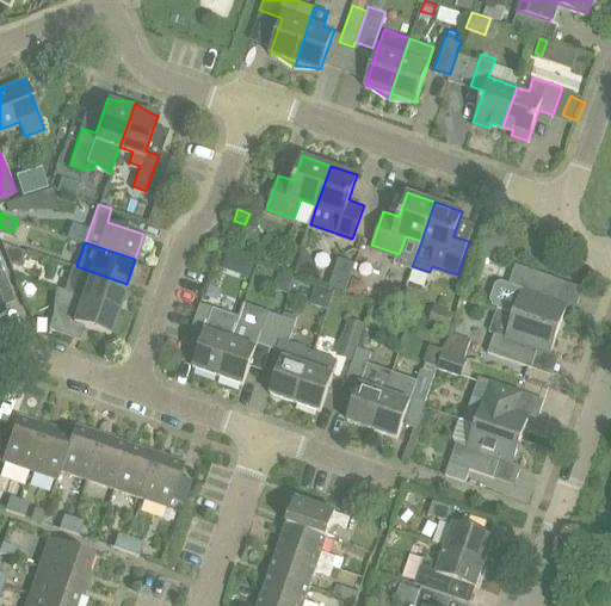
[(13,246),(10,259),(22,263),(26,249),(13,246)]
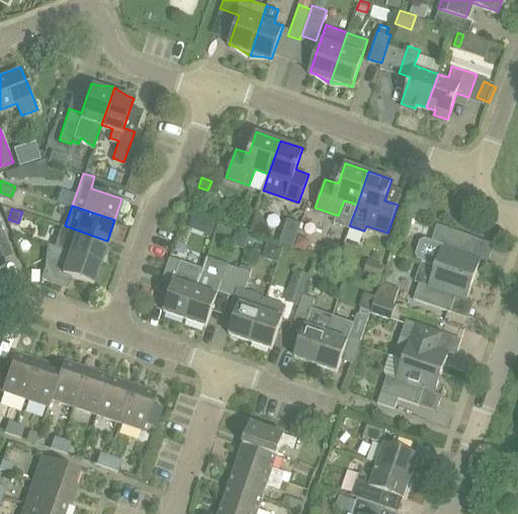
[(268,236),(270,231),(259,212),(256,211),(250,230),(268,236)]
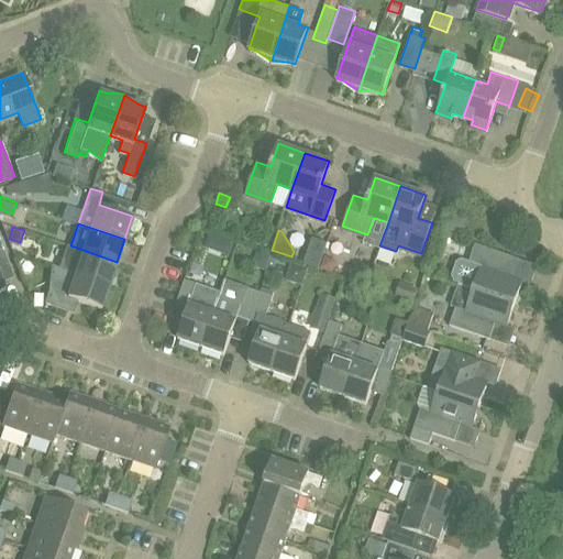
[(312,236),(302,262),(318,267),(327,241),(312,236)]
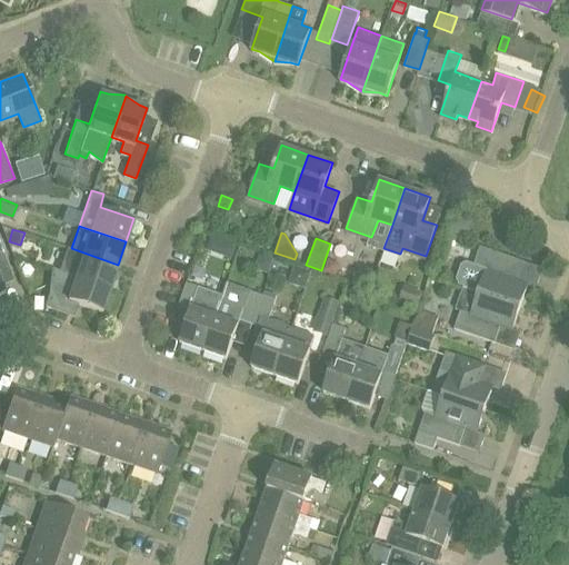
[(236,244),(222,239),(219,251),(231,256),(236,244)]
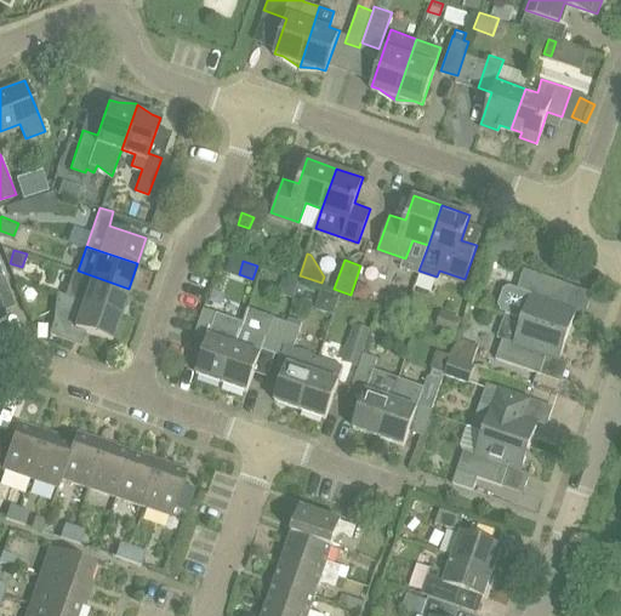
[(505,311),(568,332),(576,308),(564,303),(571,283),(524,266),(517,287),(507,285),(502,287),(496,303),(500,309),(505,311)]
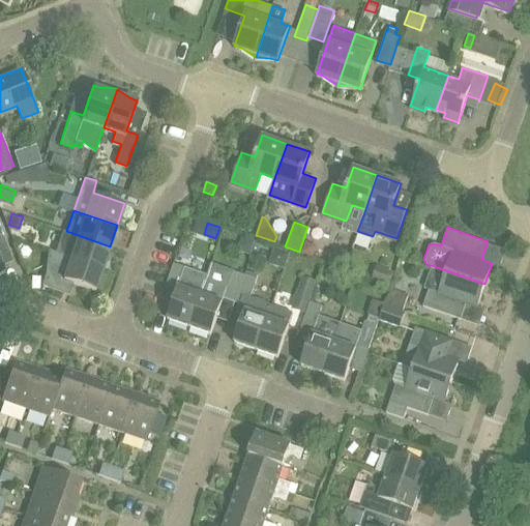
[(70,256),(102,267),(110,246),(66,231),(63,239),(76,243),(70,256)]
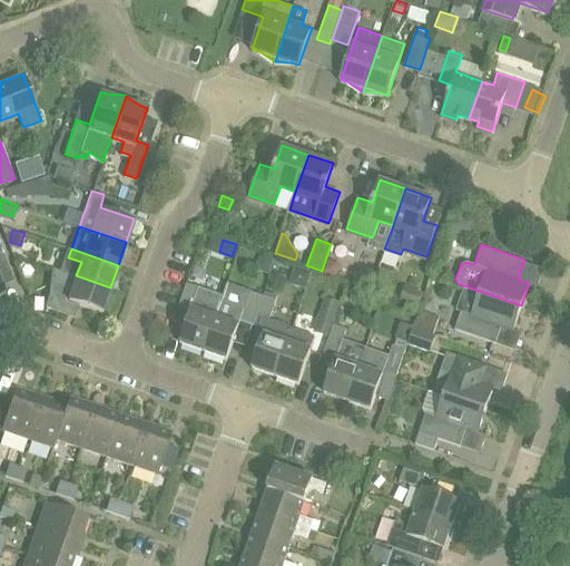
[(269,272),(275,257),(261,252),(255,266),(269,272)]
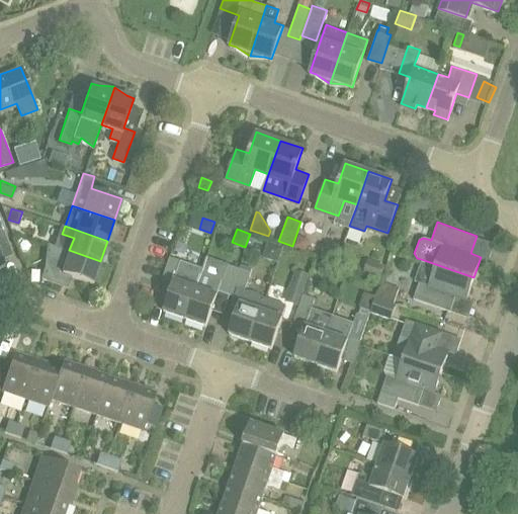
[(298,236),(295,245),(305,249),(309,239),(298,236)]
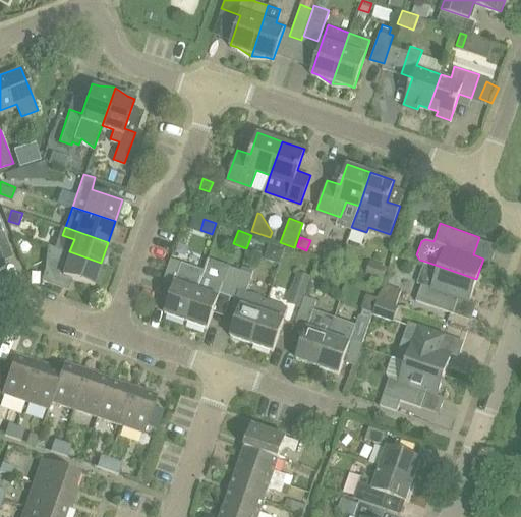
[(270,243),(266,256),(279,262),(283,248),(270,243)]
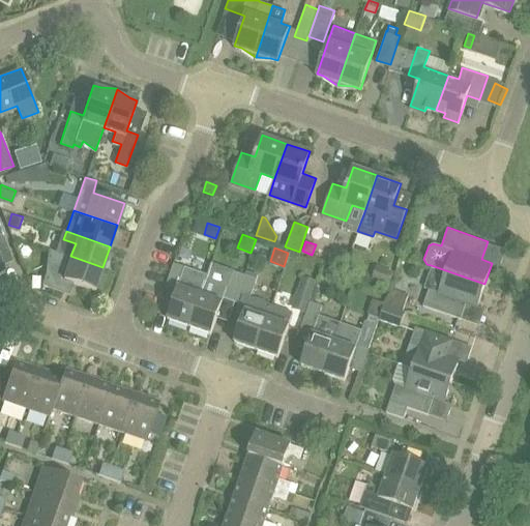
[(47,286),(64,292),(68,280),(95,289),(102,267),(70,256),(47,249),(45,273),(40,284),(47,286)]
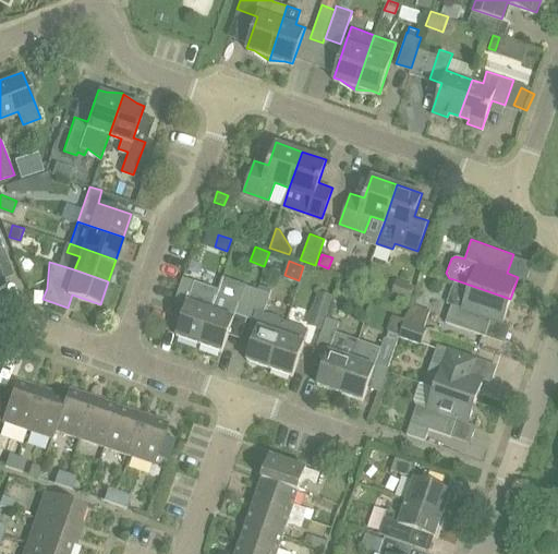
[(199,342),(217,293),(215,292),(217,288),(195,279),(196,279),(183,275),(174,300),(186,304),(177,334),(199,342)]
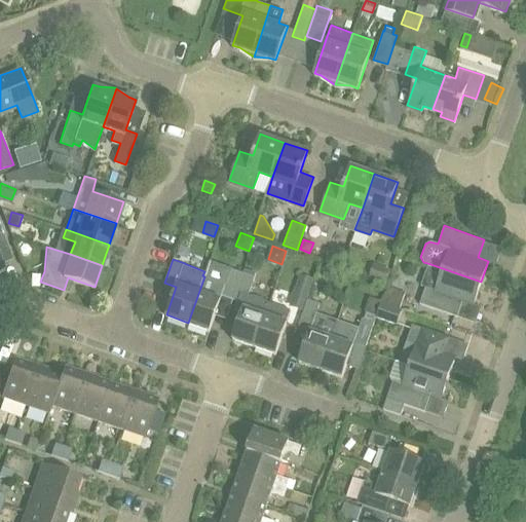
[(420,301),(457,314),(462,299),(474,303),(481,282),(427,263),(420,285),(425,286),(420,301)]
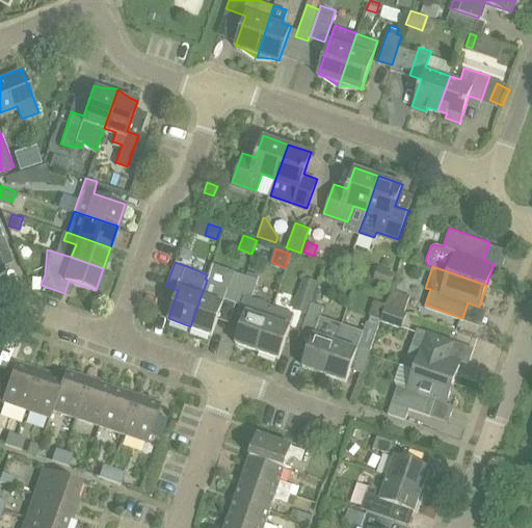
[(395,272),(379,267),(375,279),(391,284),(395,272)]
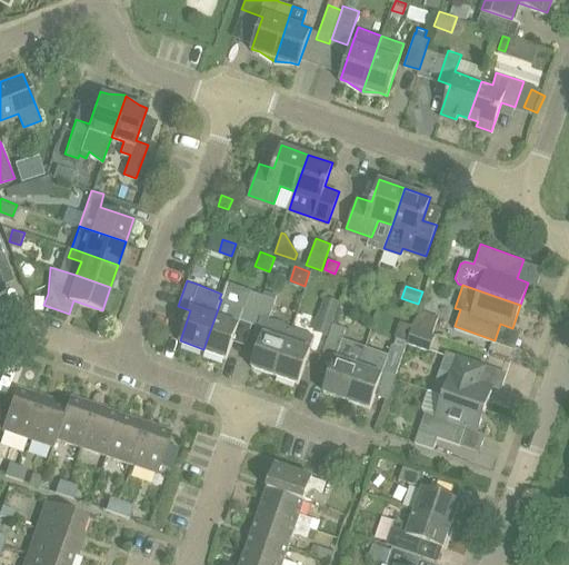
[(239,318),(252,323),(262,293),(250,288),(243,307),(221,299),(203,349),(227,357),(238,323),(239,318)]
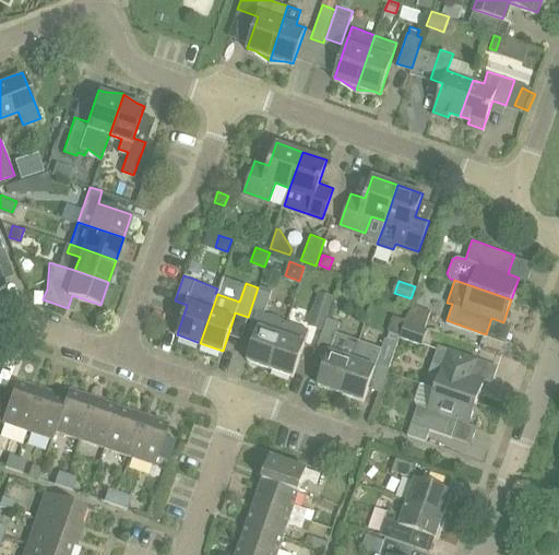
[(271,367),(286,321),(287,320),(281,316),(272,313),(264,313),(271,292),(258,287),(248,317),(253,318),(250,327),(258,330),(247,359),(271,367)]
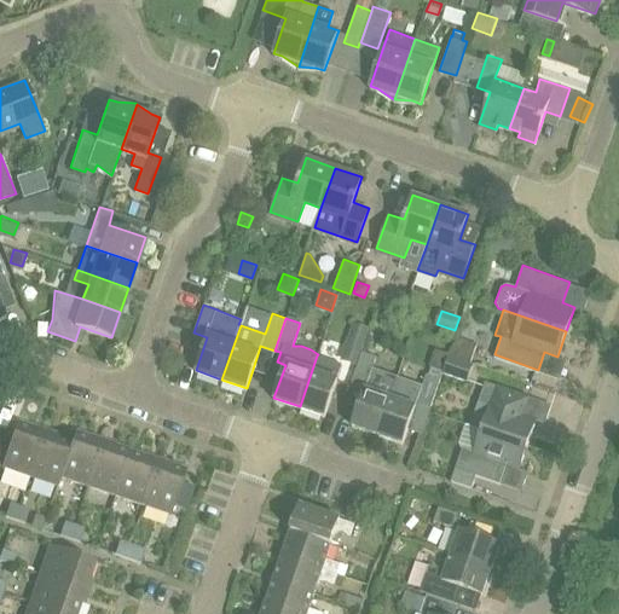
[(341,357),(356,363),(369,324),(354,319),(341,357)]
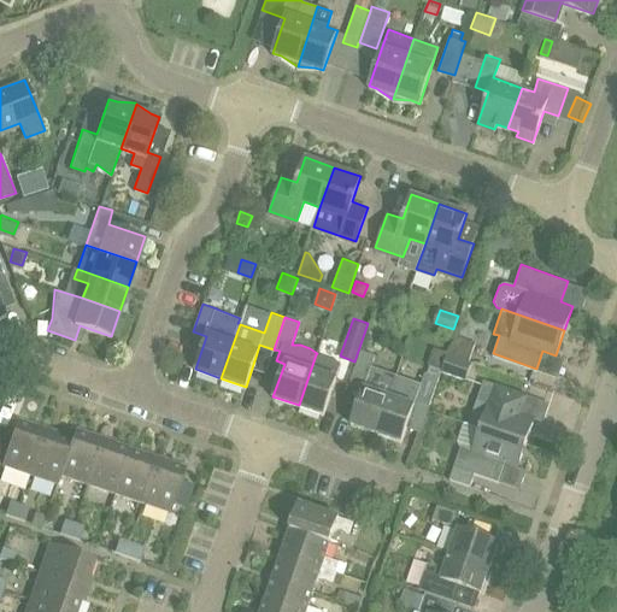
[(448,351),(470,359),(476,340),(454,333),(448,351)]
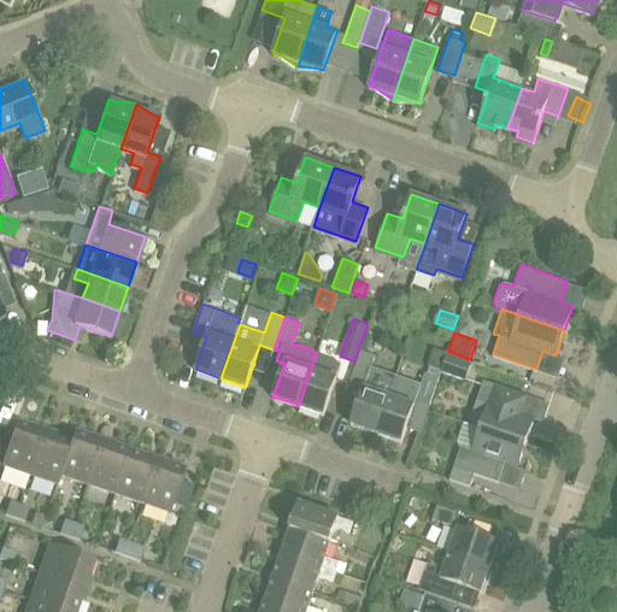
[(70,346),(72,339),(62,335),(59,341),(59,342),(70,346)]
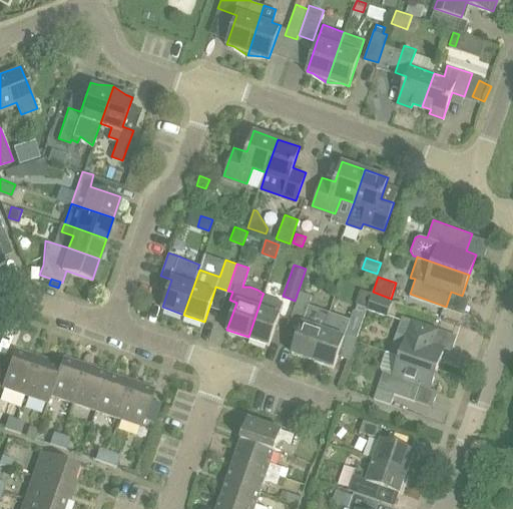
[(292,352),(313,359),(330,311),(309,304),(312,294),(301,290),(293,313),(304,317),(292,352)]
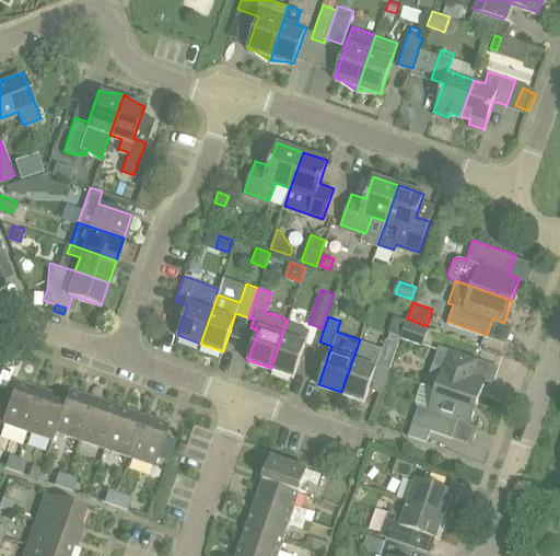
[(406,321),(401,334),(400,336),(422,344),(428,328),(406,321)]
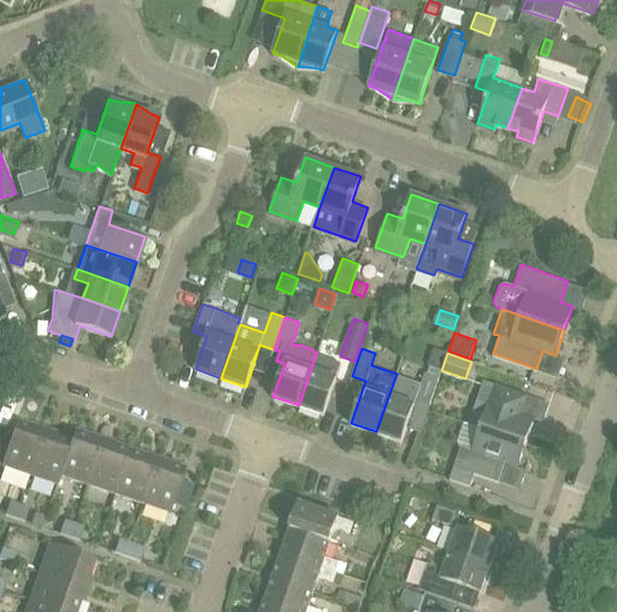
[(299,405),(323,413),(336,376),(334,376),(340,362),(316,354),(299,405)]
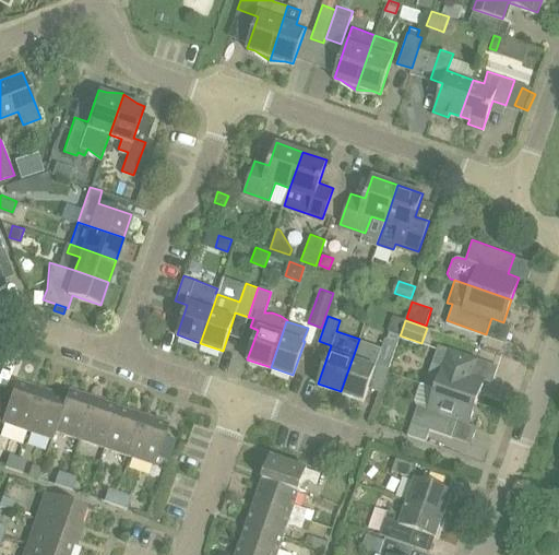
[(341,391),(364,399),(377,361),(389,366),(397,341),(400,333),(391,330),(388,338),(384,337),(381,346),(359,339),(341,391)]
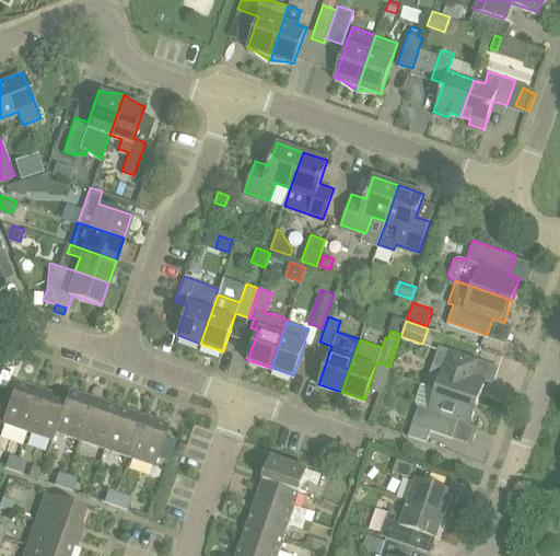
[(426,383),(435,386),(477,402),(485,379),(474,374),(479,358),(439,344),(433,362),(426,383)]
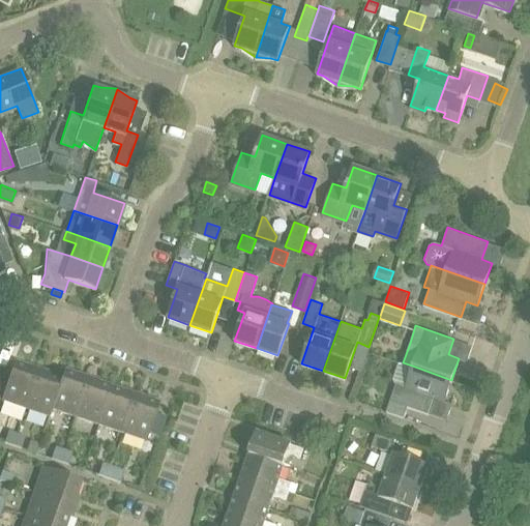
[(1,398),(25,406),(38,367),(15,358),(1,398)]
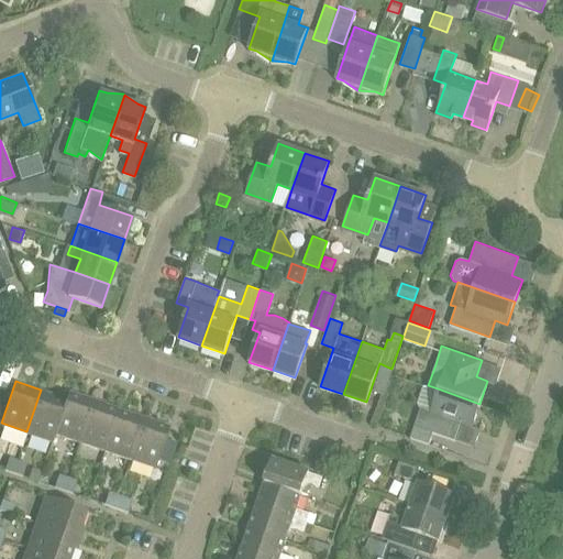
[(410,436),(429,442),(433,431),(454,438),(461,422),(472,426),(479,404),(438,388),(431,410),(420,406),(415,425),(410,436)]
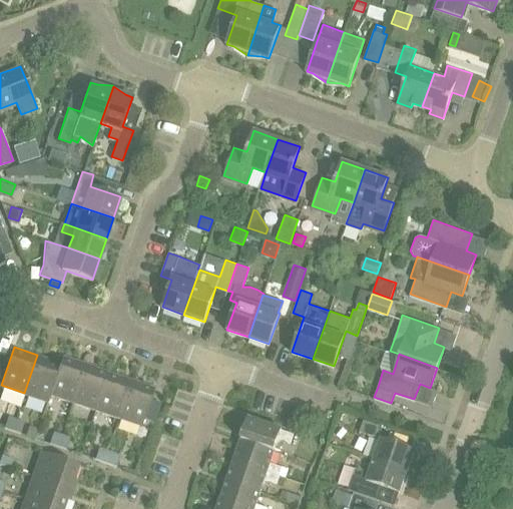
[(47,401),(50,393),(60,363),(37,355),(24,393),(47,401)]
